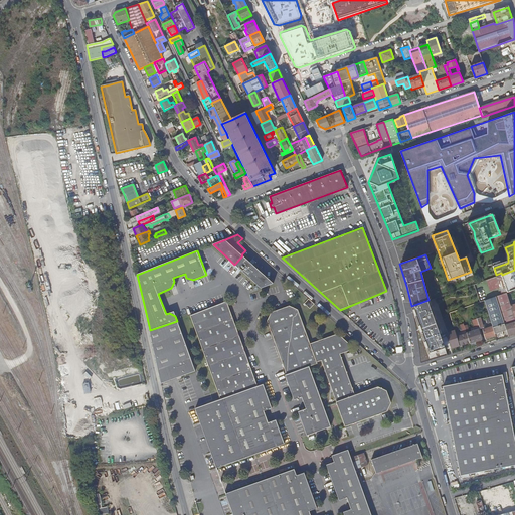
[(246,260),(242,255),(234,265),(238,268),(246,260)]
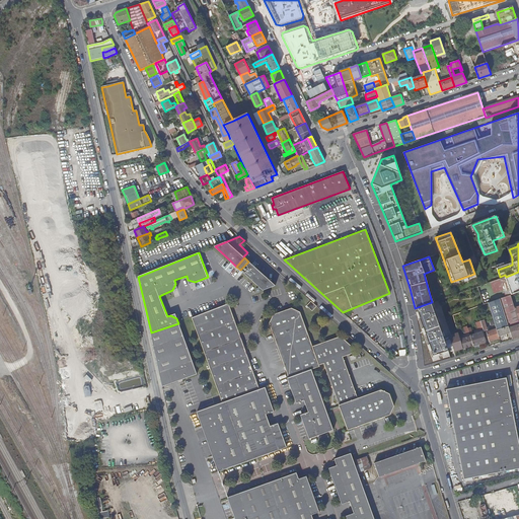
[(289,281),(285,277),(272,282),(248,262),(240,270),(263,291),(289,281)]
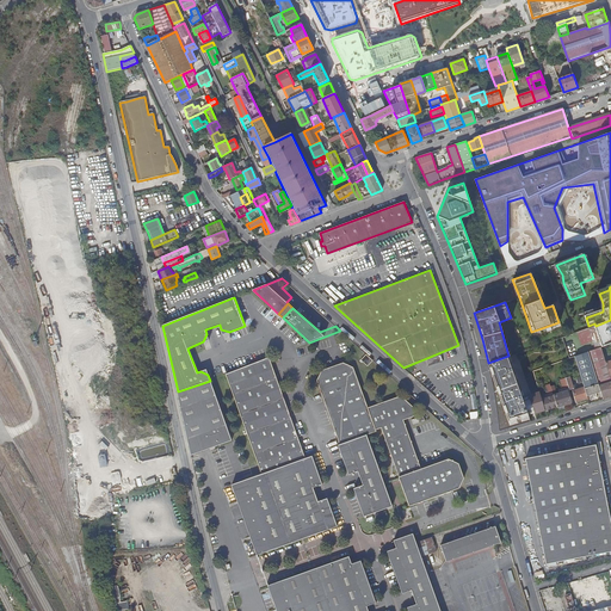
[(610,320),(596,326),(603,347),(610,344),(610,320)]
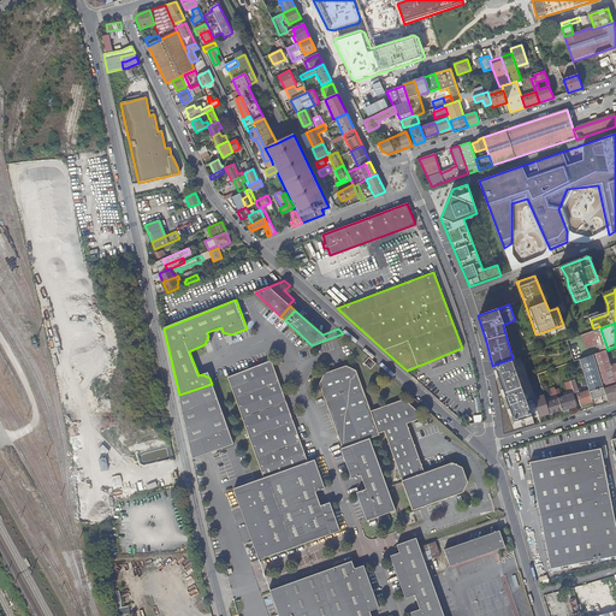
[(611,366),(606,350),(594,355),(606,395),(609,402),(615,400),(615,380),(611,366)]
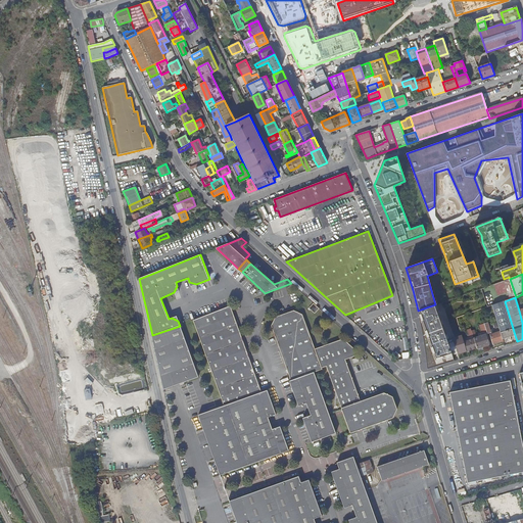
[(515,335),(505,301),(495,304),(492,305),(501,331),(504,339),(515,335)]
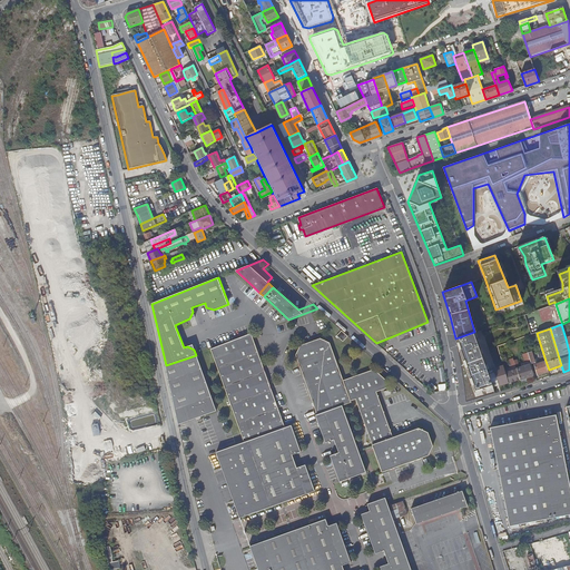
[(347,336),(342,331),(336,336),(343,342),(347,336)]
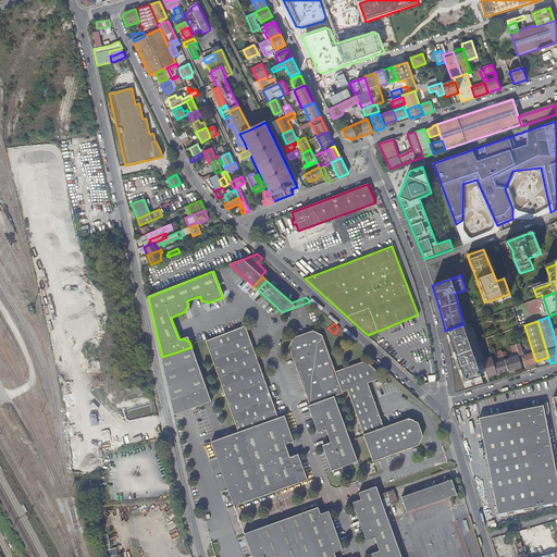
[(246,326),(206,341),(239,433),(279,419),(246,326)]
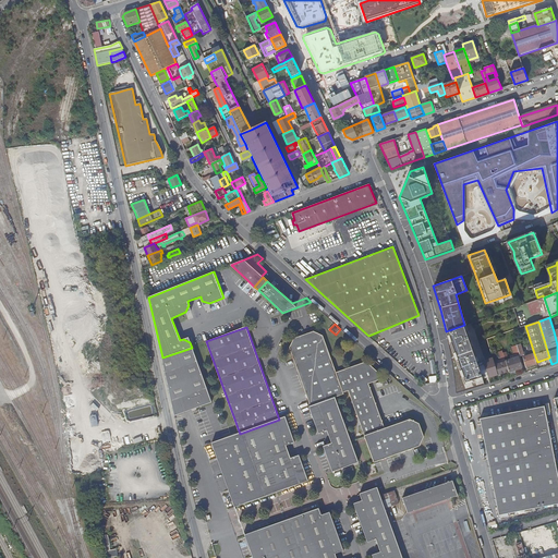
[(449,335),(468,389),(486,383),(466,329),(449,335)]
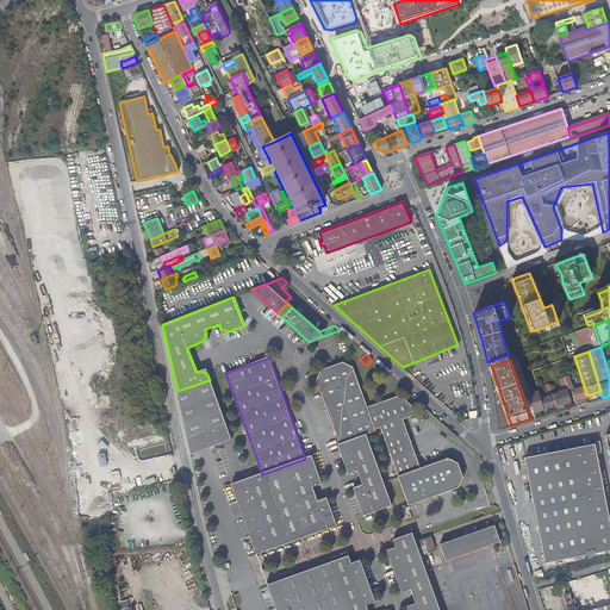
[(368,408),(353,367),(343,362),(322,371),(317,380),(341,443),(367,434),(377,431),(377,429),(368,408)]
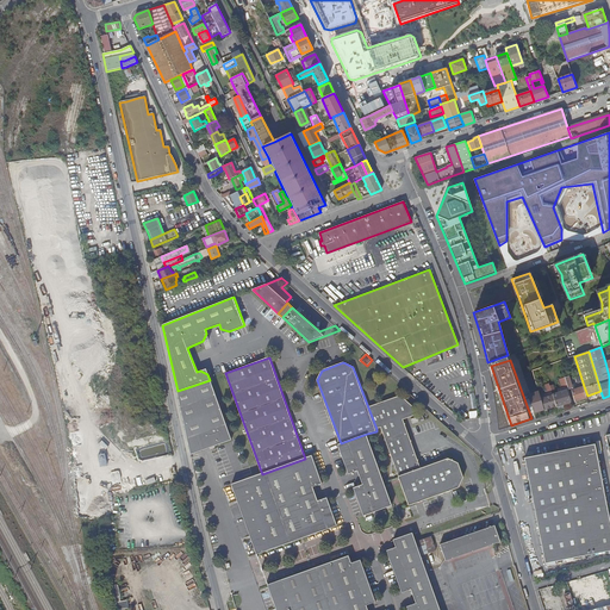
[(511,425),(491,366),(500,429),(511,425)]
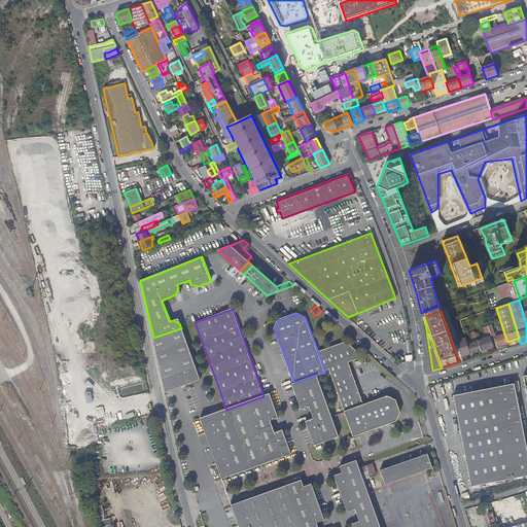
[(181,328),(153,338),(166,392),(201,380),(181,328)]
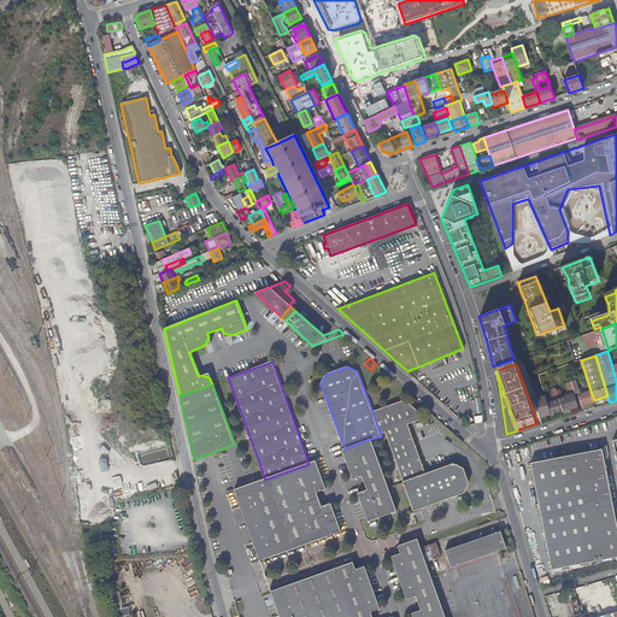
[(594,400),(591,391),(579,394),(581,400),(582,406),(594,403),(594,400)]
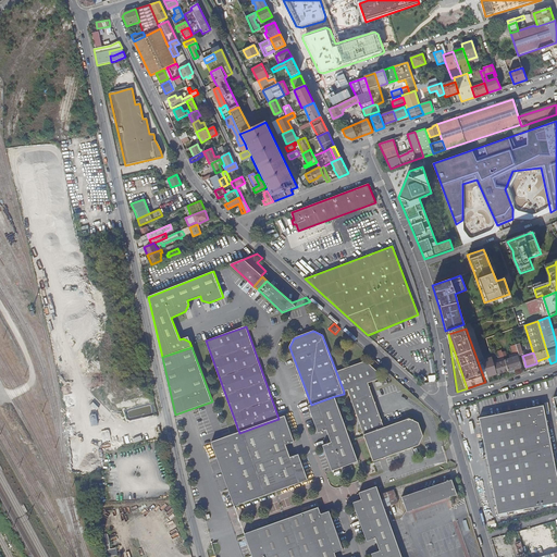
[(487,378),(497,374),(497,371),(495,363),(492,356),(482,359),(487,378)]
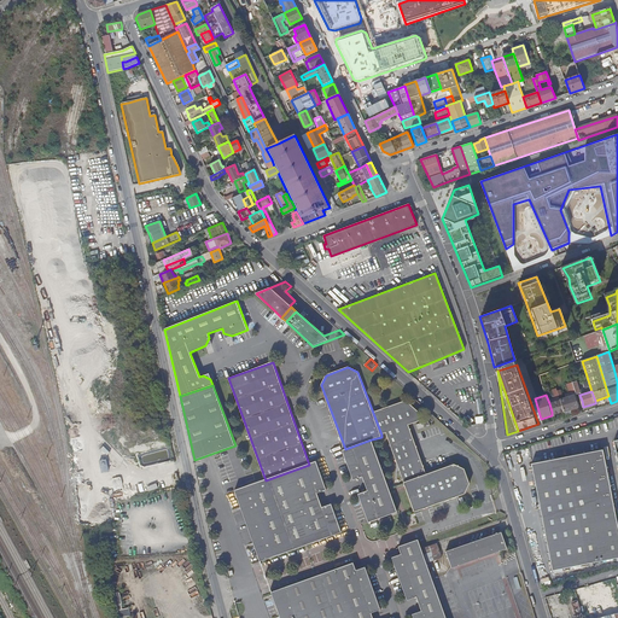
[(581,408),(579,402),(577,402),(575,395),(560,400),(564,412),(571,409),(577,408),(579,413),(582,412),(581,408)]
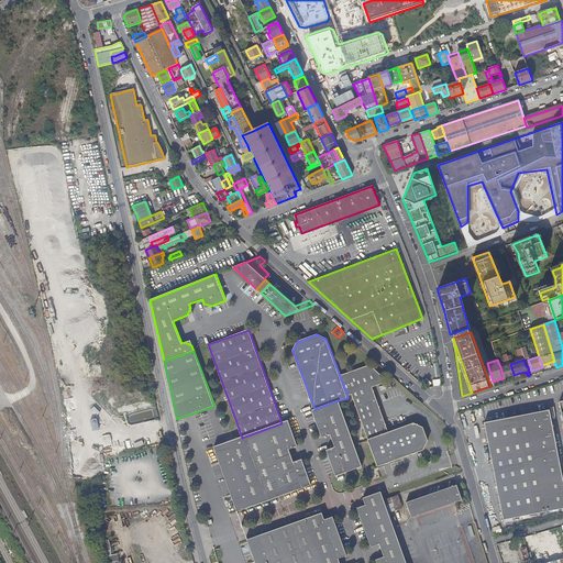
[(510,364),(500,367),(503,375),(503,378),(514,375),(510,364)]
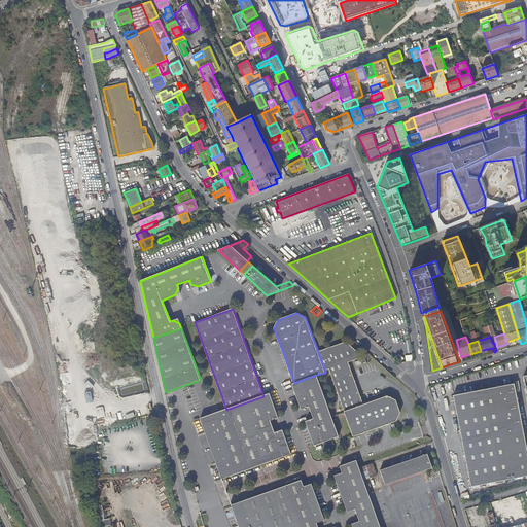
[(347,342),(318,352),(325,371),(329,369),(345,412),(363,405),(349,362),(360,359),(358,352),(347,342)]
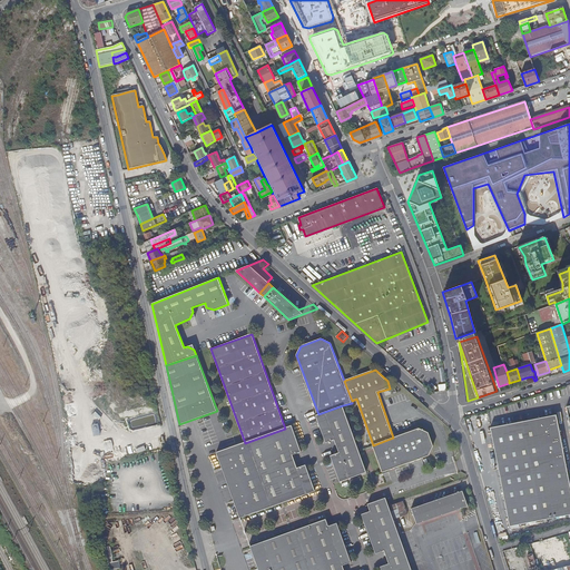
[(340,453),(332,457),(341,482),(367,472),(343,405),(318,414),(316,415),(326,443),(335,440),(340,453)]
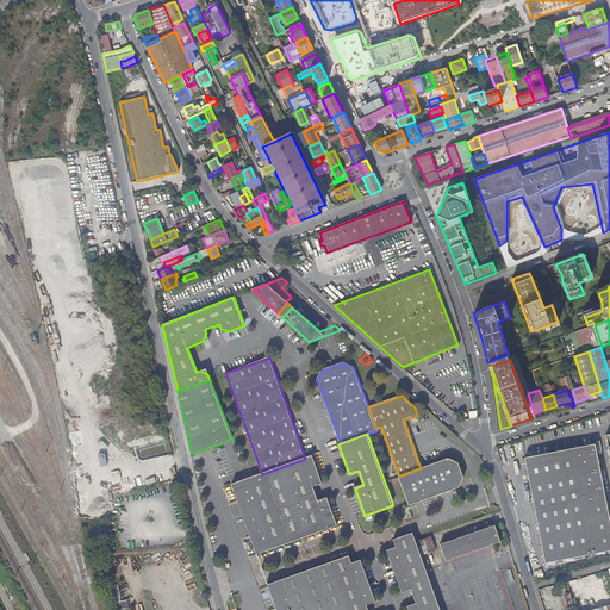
[(609,522),(596,444),(579,448),(526,458),(545,562),(609,551),(609,549),(609,522)]
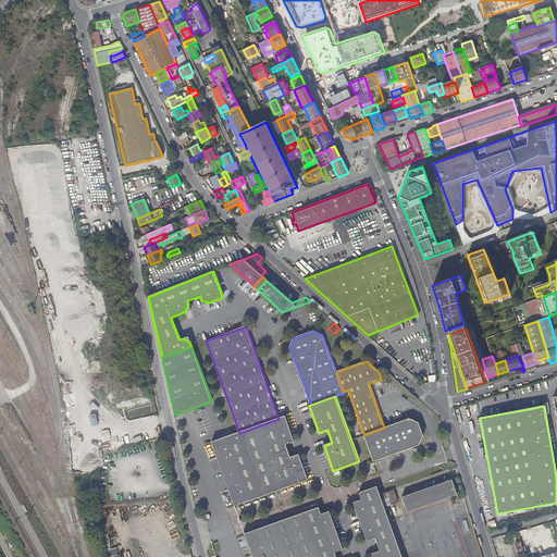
[(239,433),(212,443),(220,462),(232,458),(240,482),(229,486),(236,507),(309,480),(300,454),(292,457),(286,445),(295,442),(286,416),(279,419),(239,433)]
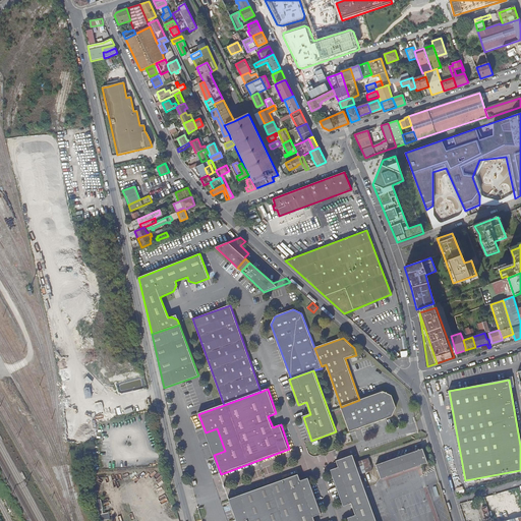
[(383,392),(341,407),(350,431),(392,416),(396,408),(392,396),(383,392)]
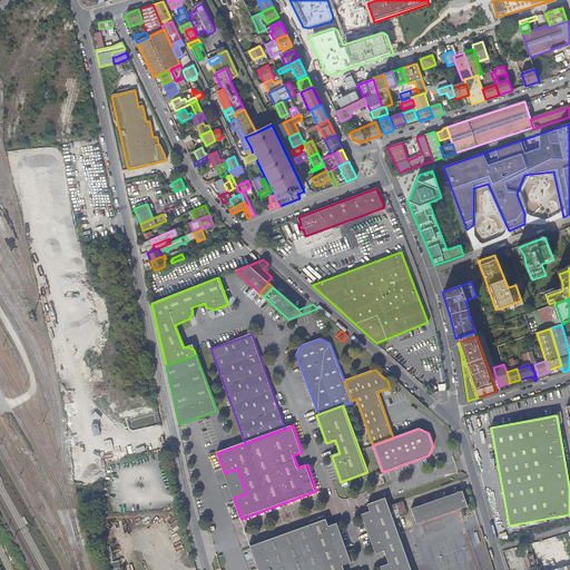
[(237,469),(225,473),(234,498),(246,493),(237,469)]
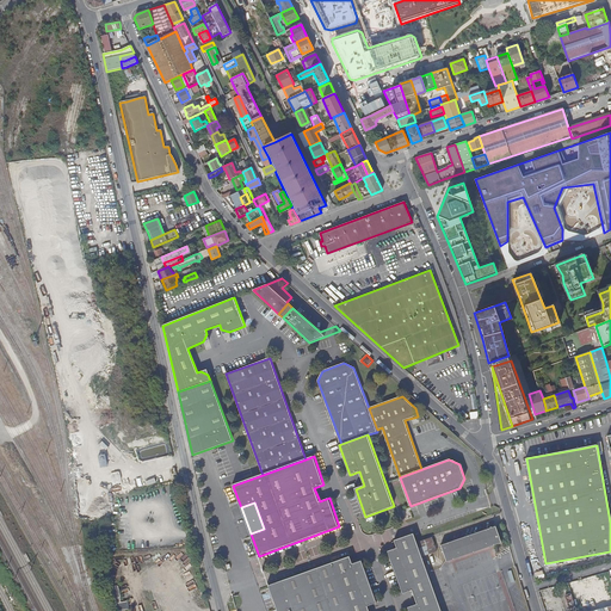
[(476,551),(501,542),(497,528),(442,545),(448,561),(476,551)]
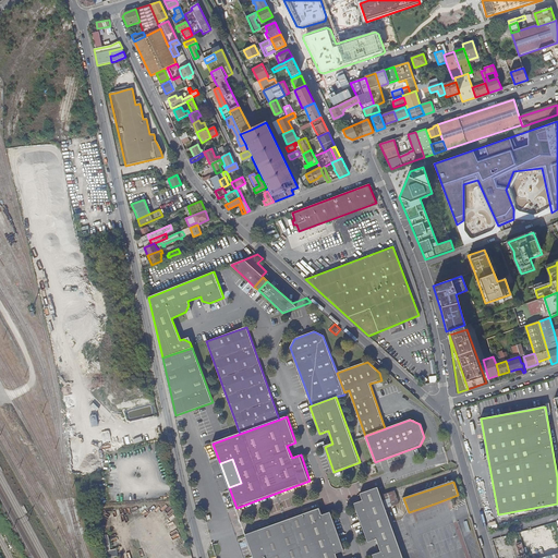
[(367,542),(376,540),(380,552),(373,555),(373,557),(403,557),(378,487),(360,494),(362,500),(354,504),(367,542)]
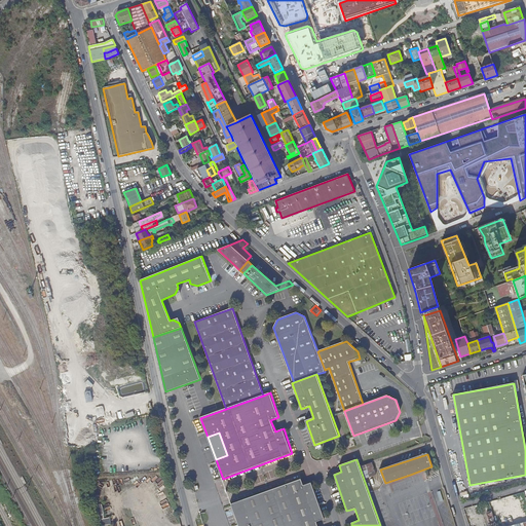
[(360,466),(365,479),(376,475),(372,462),(360,466)]
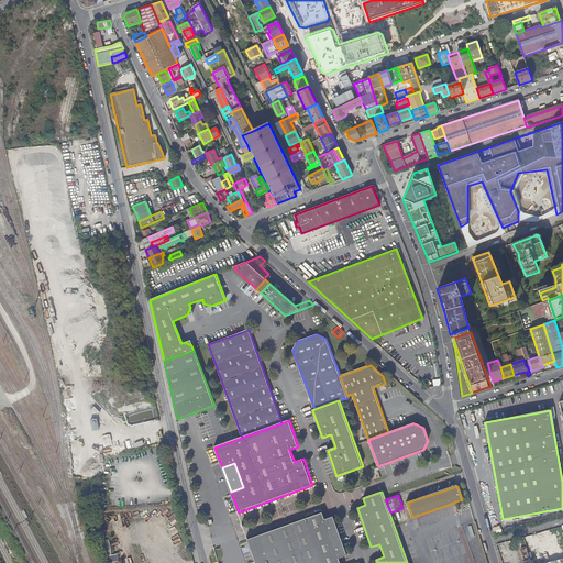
[(340,562),(339,559),(342,558),(348,555),(345,551),(335,522),(333,517),(328,519),(324,520),(322,512),(247,540),(255,562),(267,562),(269,562),(340,562)]
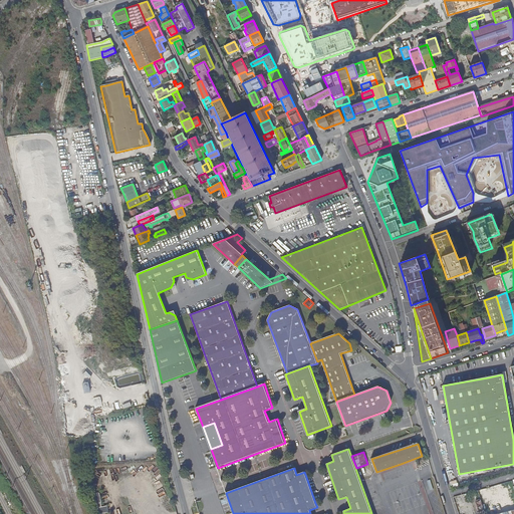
[(494,486),(479,490),(482,501),(488,499),(488,502),(492,501),(491,498),(497,497),(494,486)]
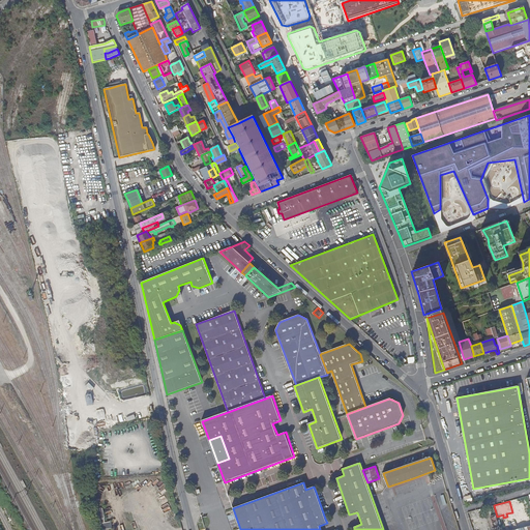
[(100,529),(113,528),(112,521),(106,522),(104,507),(97,508),(100,529)]
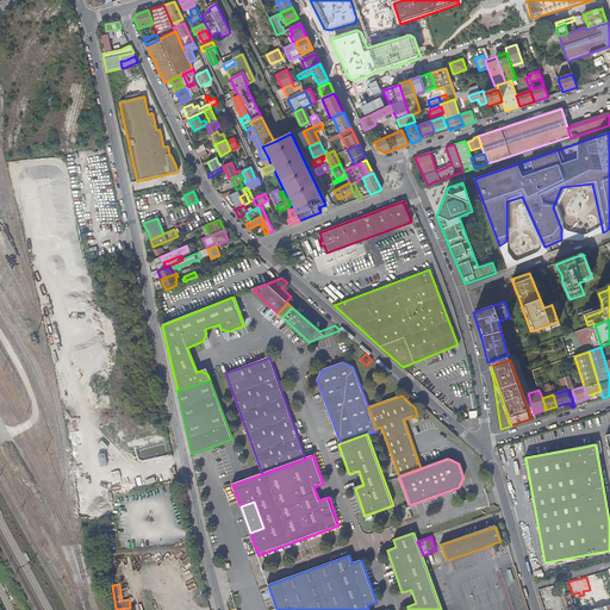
[(602,586),(593,589),(597,602),(599,601),(598,598),(604,597),(604,598),(608,597),(607,593),(603,593),(602,586)]
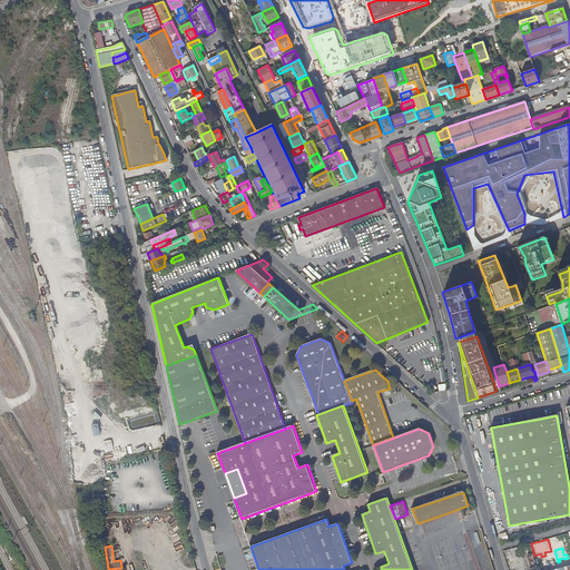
[(538,566),(534,556),(529,557),(532,568),(538,566)]
